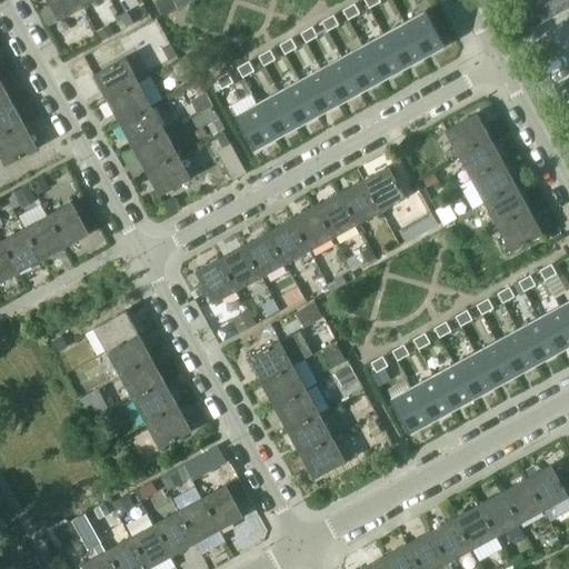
[(83,8),(78,0),(47,0),(50,6),(59,21),(83,8)]
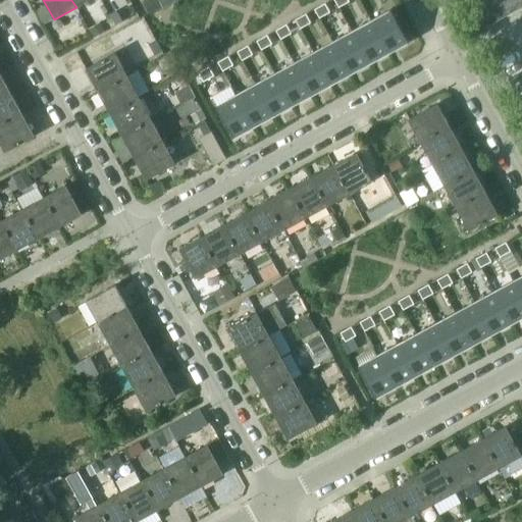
[(155,0),(149,0),(143,3),(149,14),(150,13),(160,8),(155,0)]
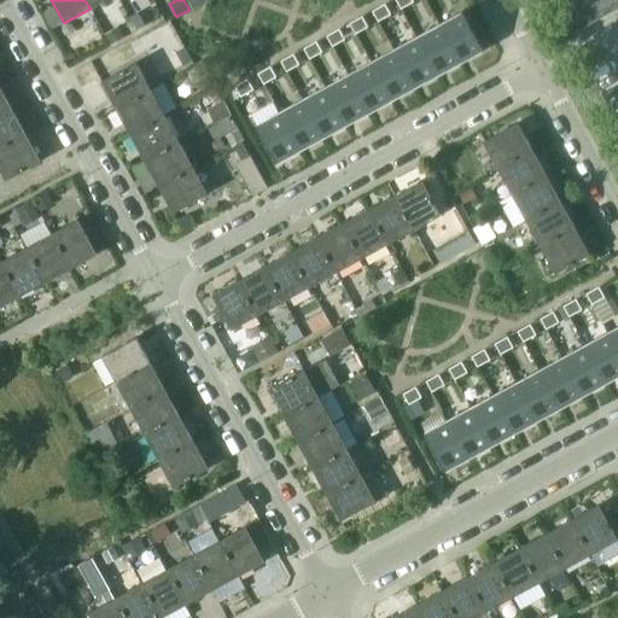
[(571,0),(569,0),(558,6),(573,34),(587,27),(571,0)]
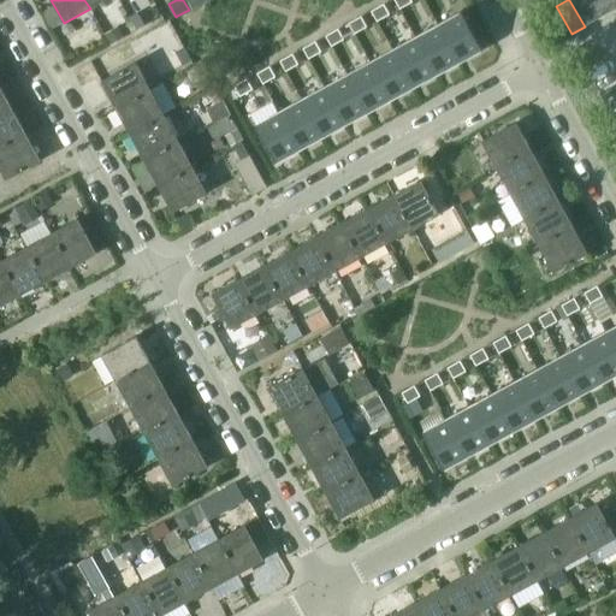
[(586,0),(569,0),(585,27),(597,19),(586,0)]
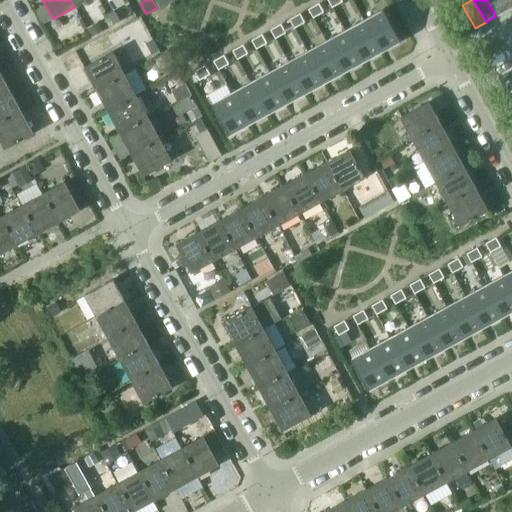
[(501,0),(487,0),(496,16),(507,10),(501,0)]
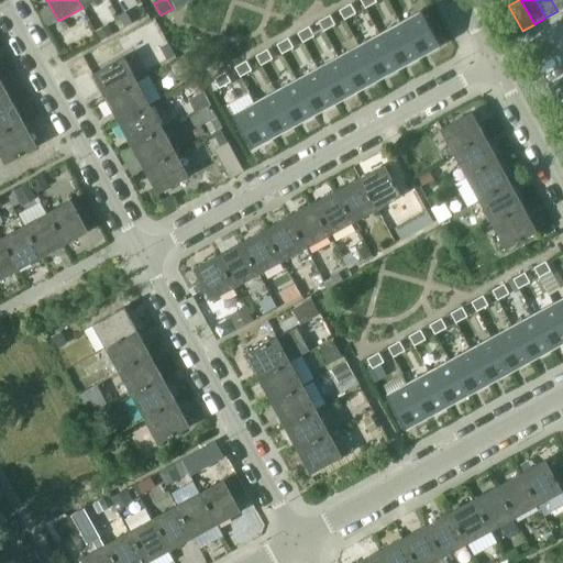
[(562,0),(551,0),(558,11),(562,8),(562,0)]
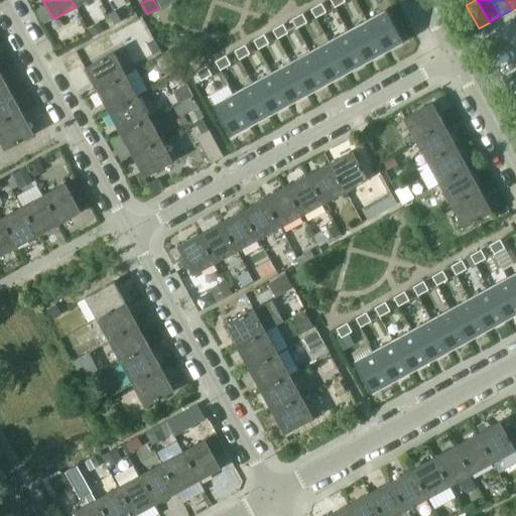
[(321,4),(310,9),(315,18),(327,12),(321,4)]
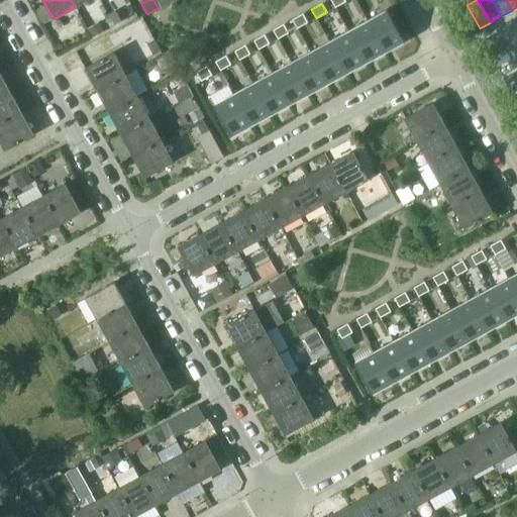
[(54,19),(45,5),(35,11),(43,25),(54,19)]
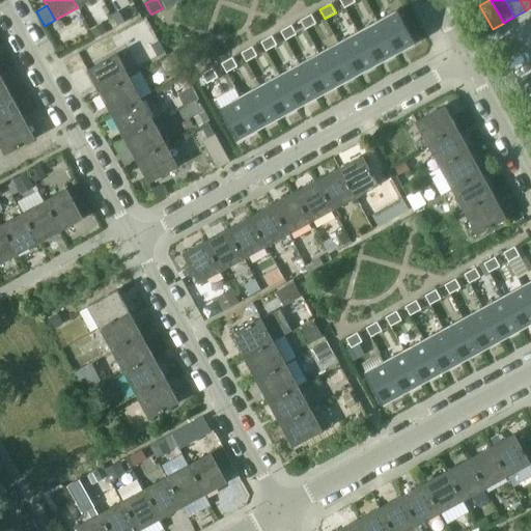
[(119,10),(112,15),(117,26),(124,22),(119,10)]
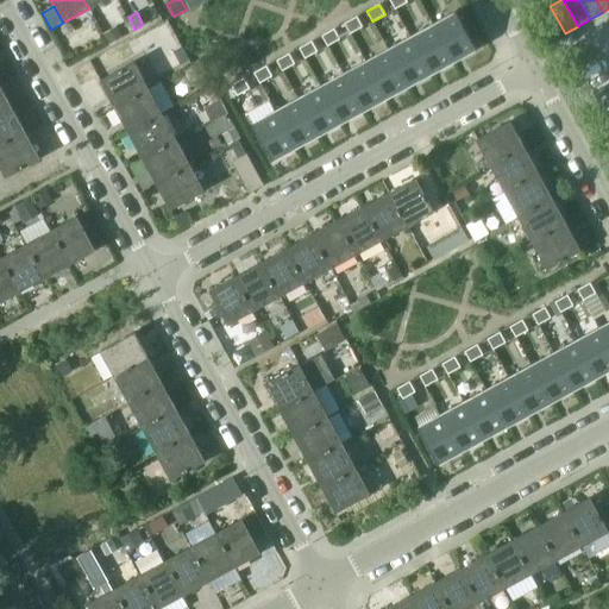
[(457,12),(433,25),(453,62),(477,49),(457,12)]
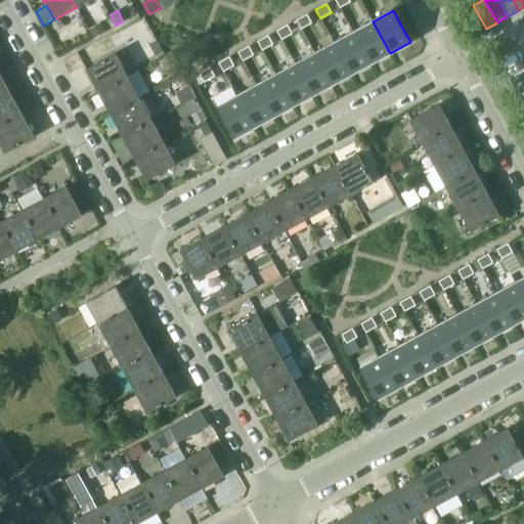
[(307,14),(296,20),(301,30),(312,24),(307,14)]
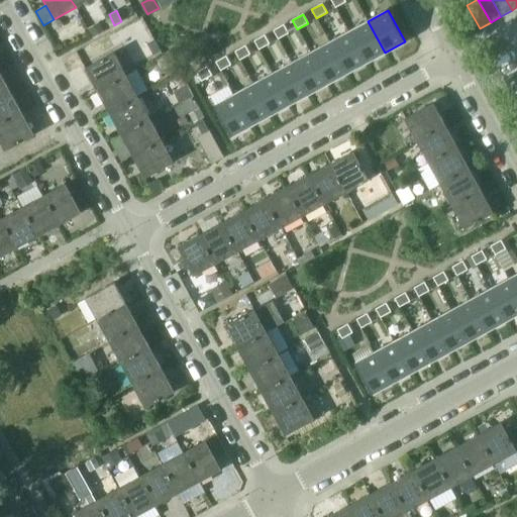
[(368,21),(348,32),(366,63),(385,53),(368,21)]
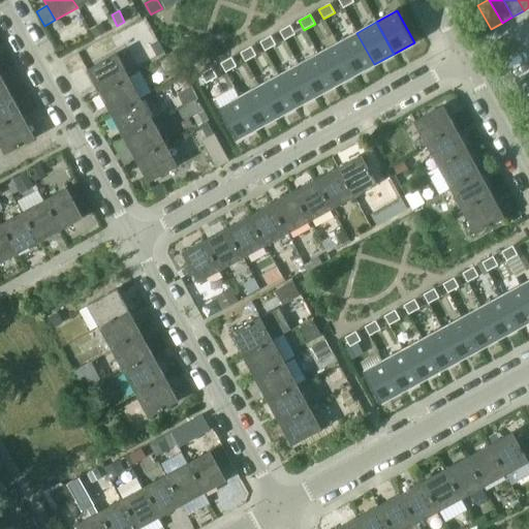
[(101,24),(90,30),(94,37),(105,31),(101,24)]
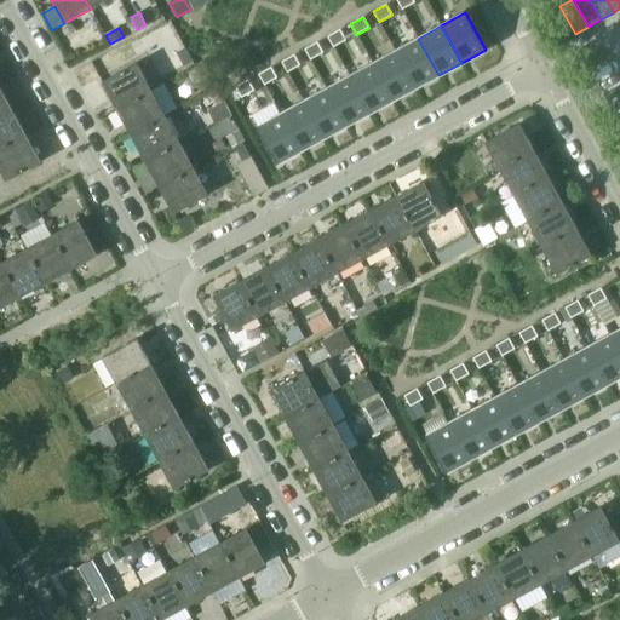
[(340,29),(327,36),(333,47),(346,40),(340,29)]
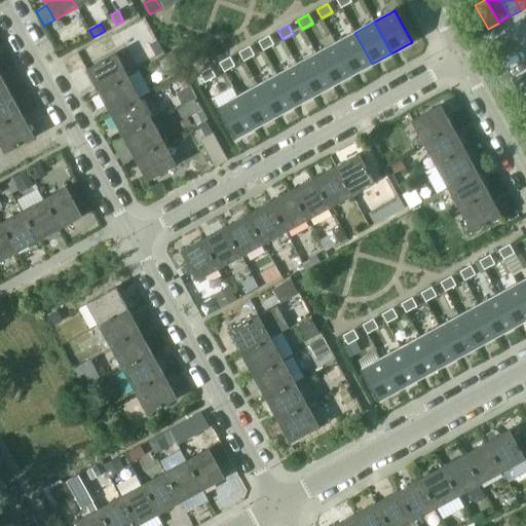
[(354,33),(335,43),(352,75),(372,64),(354,33)]
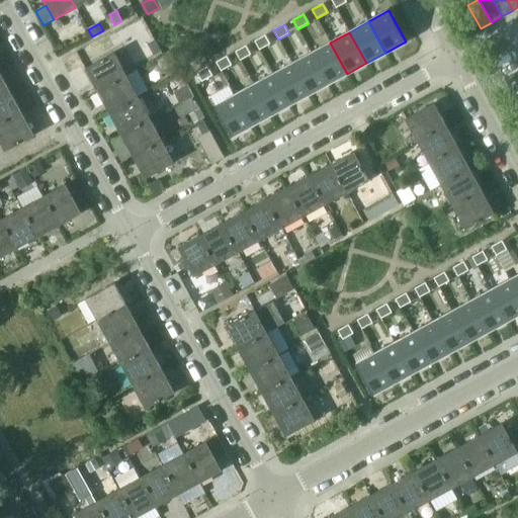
[(265,35),(255,40),(259,50),(270,44),(265,35)]
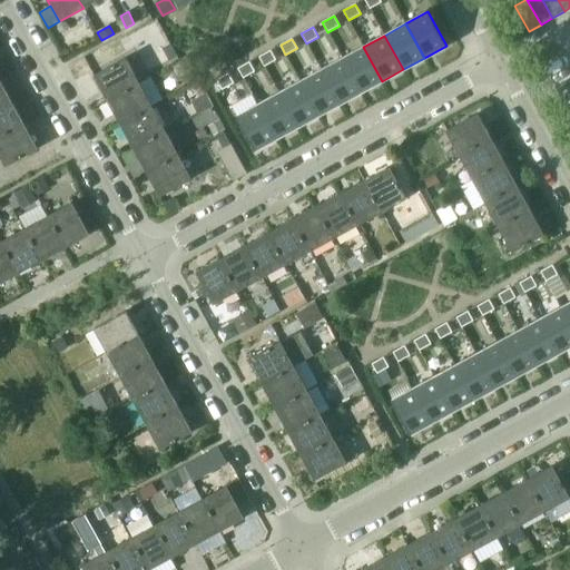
[(170,43),(163,48),(169,60),(177,56),(170,43)]
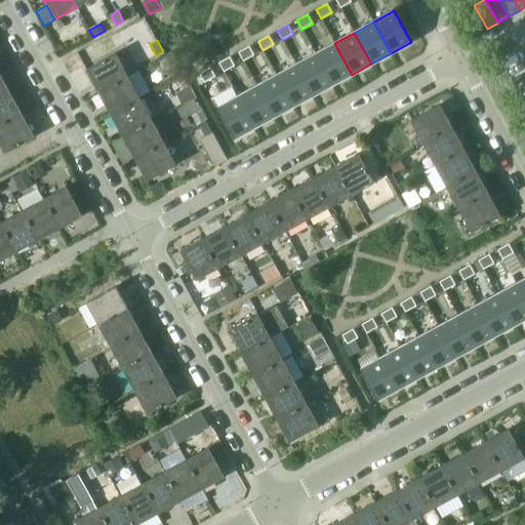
[(334,43),(315,53),(332,85),(352,75),(334,43)]
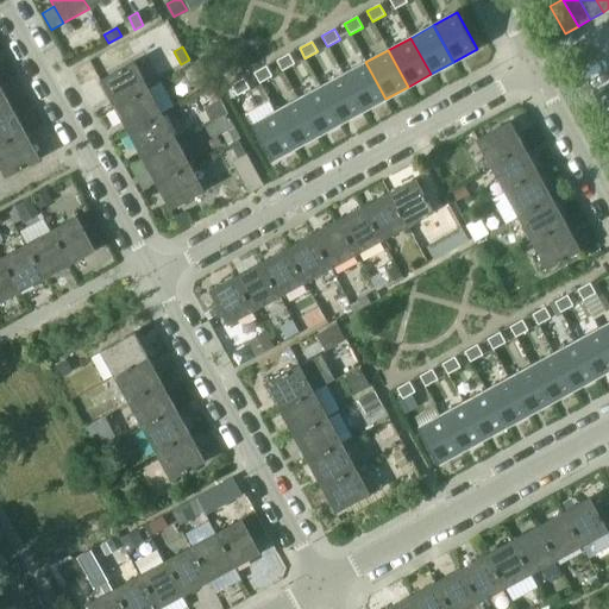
[(289,54),(277,61),(282,71),(295,64),(289,54)]
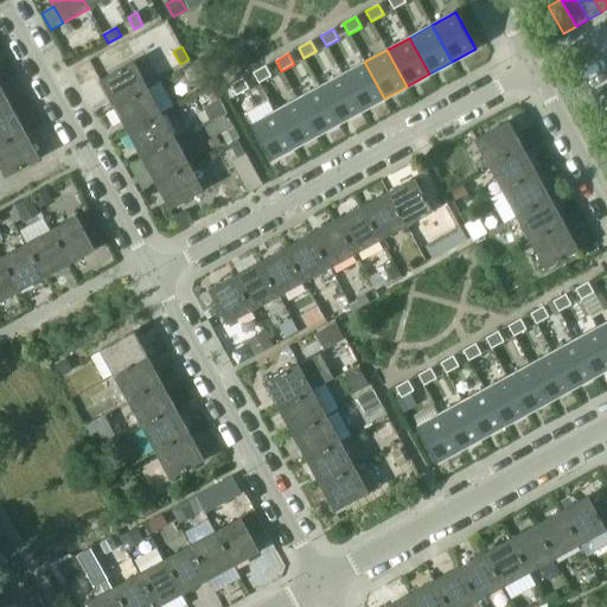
[(100,81),(114,107),(148,88),(134,62),(100,81)]
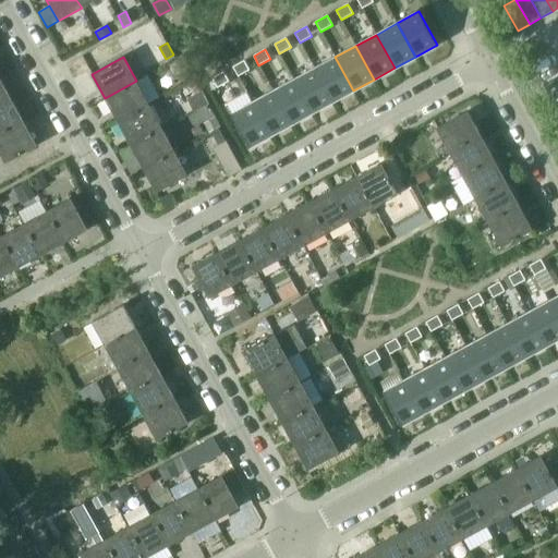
[(183,57),(167,65),(174,80),(190,71),(183,57)]
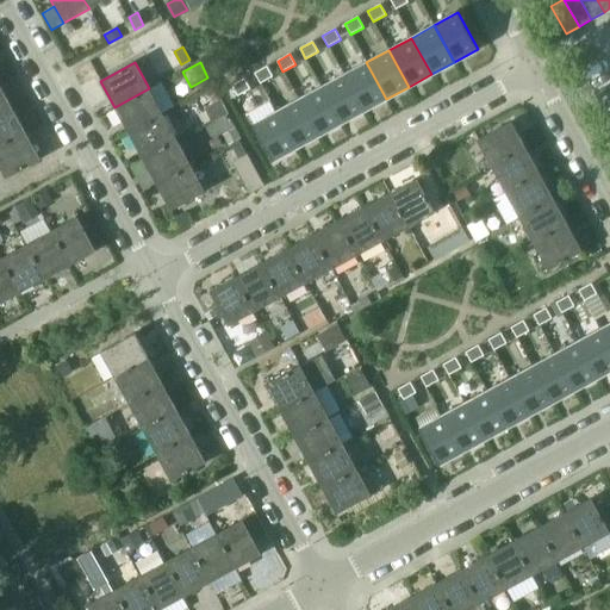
[(366,62),(343,75),(363,111),(386,99),(366,62)]
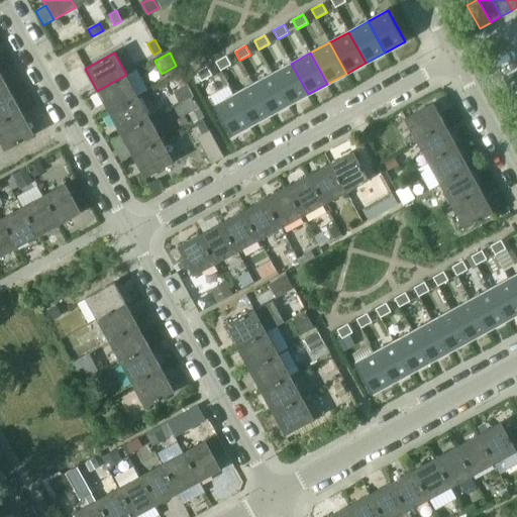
[(226,56),(216,62),(220,71),(231,65),(226,56)]
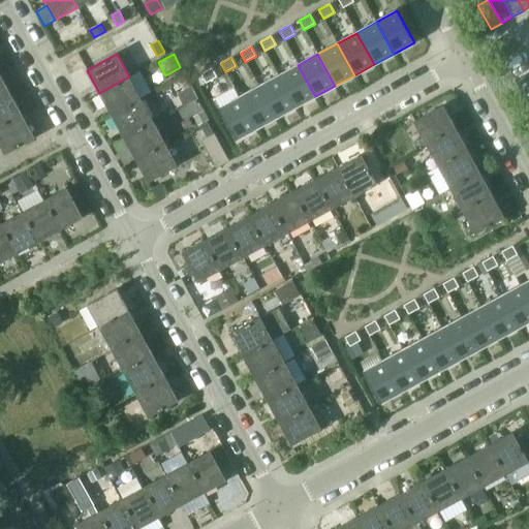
[(298,65),(278,75),(296,107),(315,96),(298,65)]
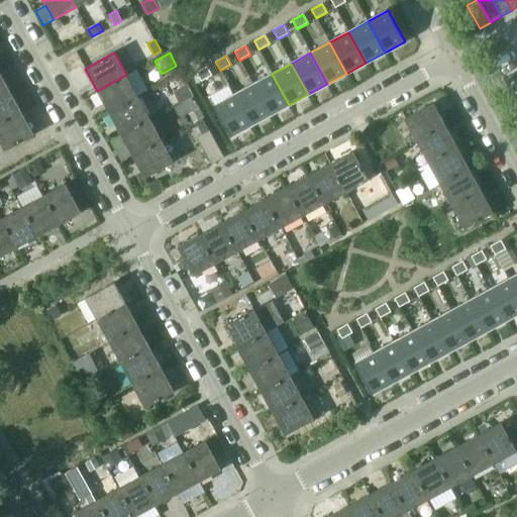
[(207,67),(197,73),(202,81),(212,75),(207,67)]
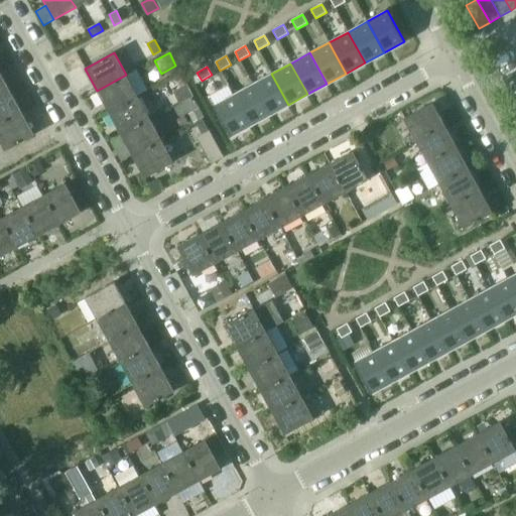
[(0,96),(10,91),(0,73),(0,96)]
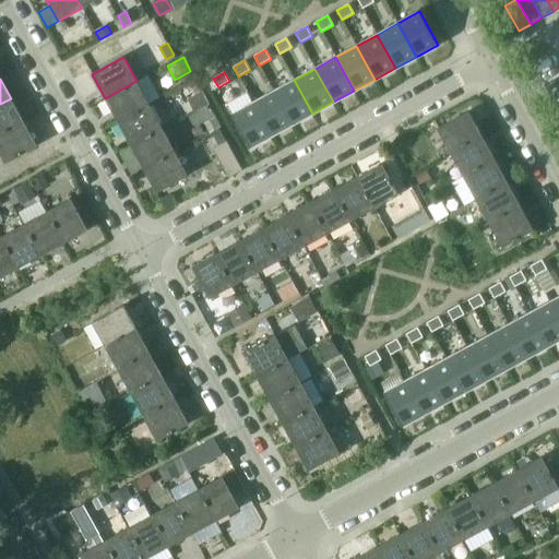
[(294,80),(273,91),(292,125),(312,114),(294,80)]
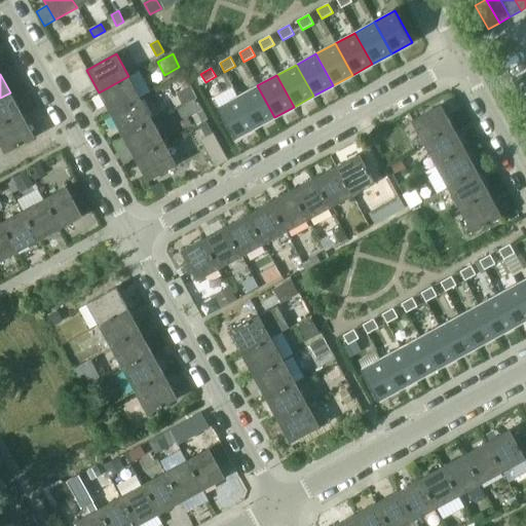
[(128,76),(99,92),(111,115),(140,99),(128,76)]
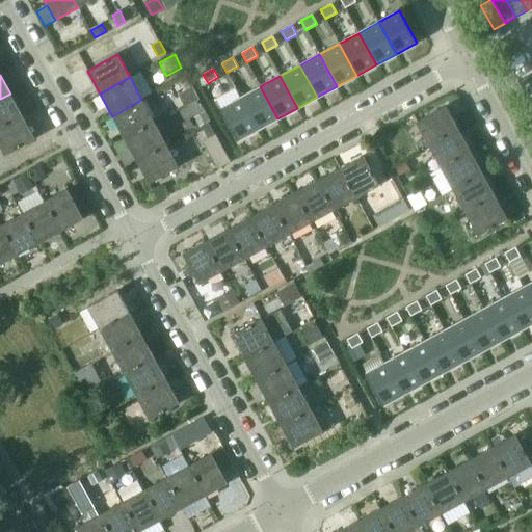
[(260,86),(240,98),(258,130),(277,118),(260,86)]
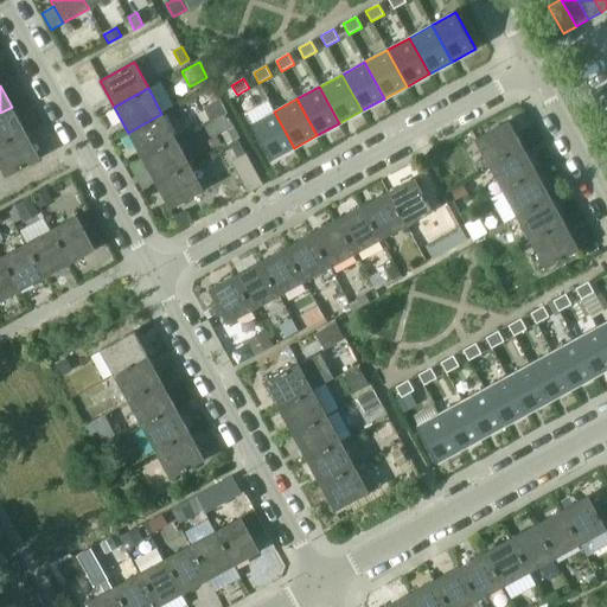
[(221,100),(208,107),(210,113),(223,106),(221,100)]
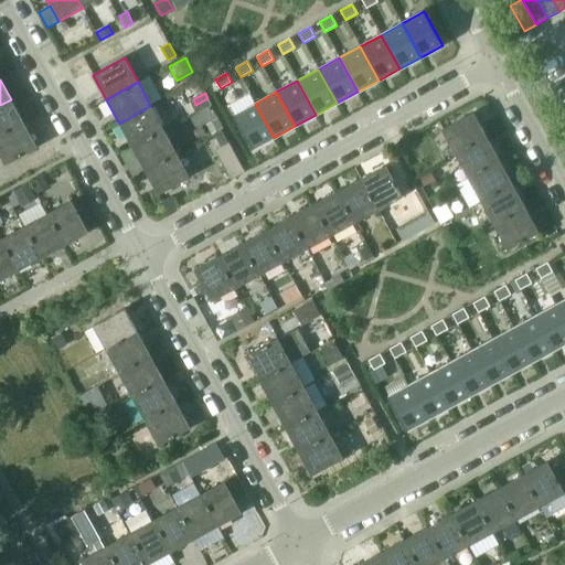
[(11,99),(0,105),(0,137),(24,124),(11,99)]
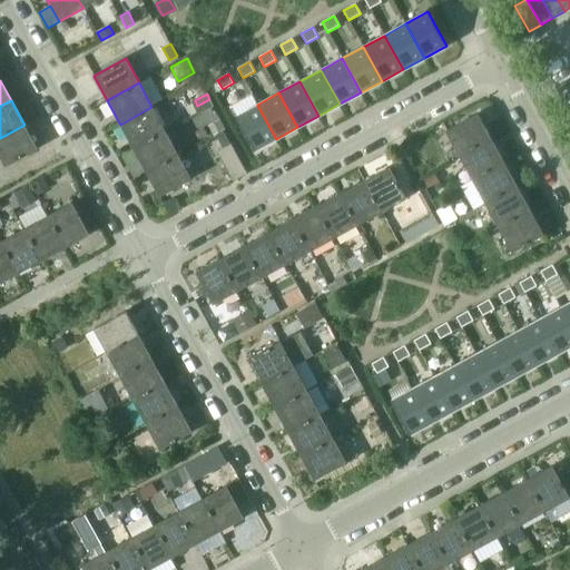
[(257,105),(236,116),(254,150),(276,139),(257,105)]
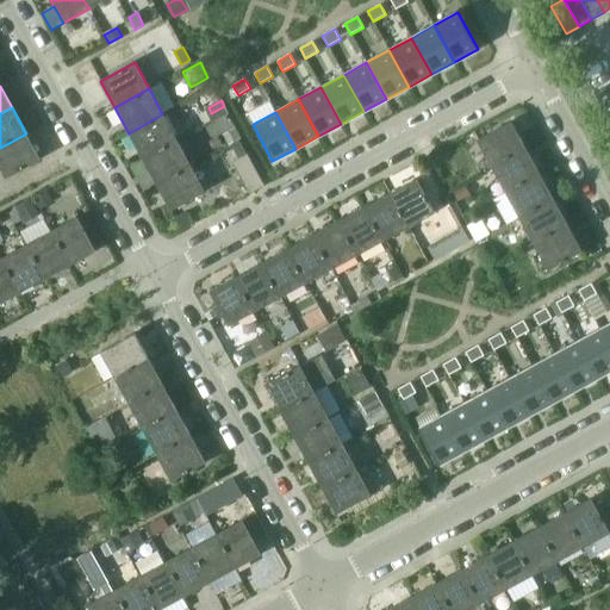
[(162,114),(129,134),(143,159),(176,139),(162,114)]
